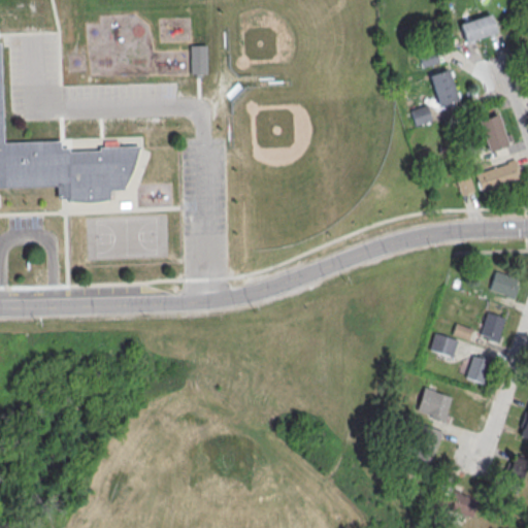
[(460,24),(491,13),(497,32),(466,42),(460,24)]
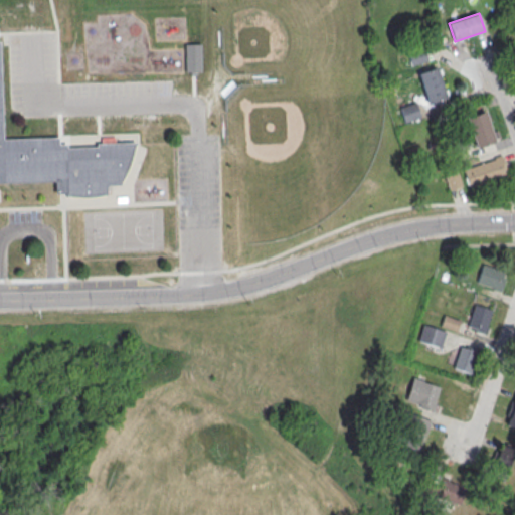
[(419,72),(438,66),(447,98),(430,103),(419,72)]
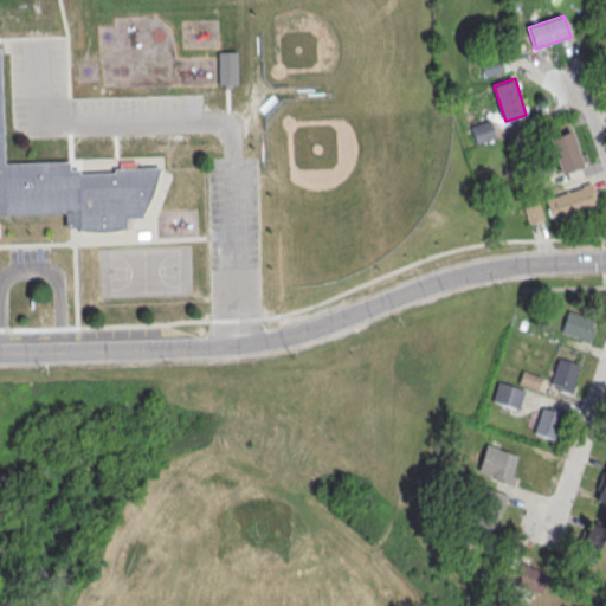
[(469,126),(475,144),(496,137),(490,120),(469,126)]
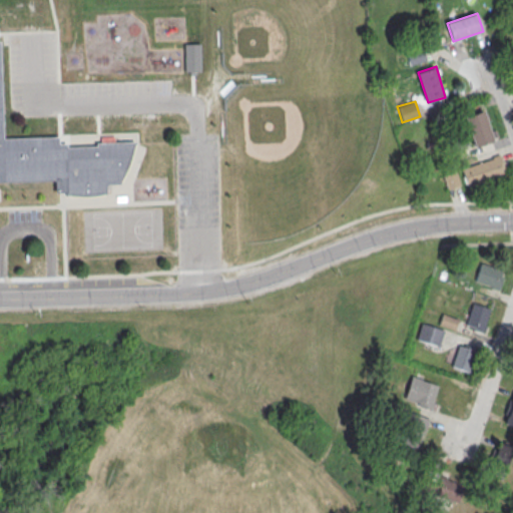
[(0,105),(1,138),(58,136),(58,144),(64,144),(65,146),(94,145),(94,143),(133,142),(130,156),(124,174),(117,183),(104,183),(104,193),(65,195),(65,191),(54,191),(54,179),(0,180),(0,105)]
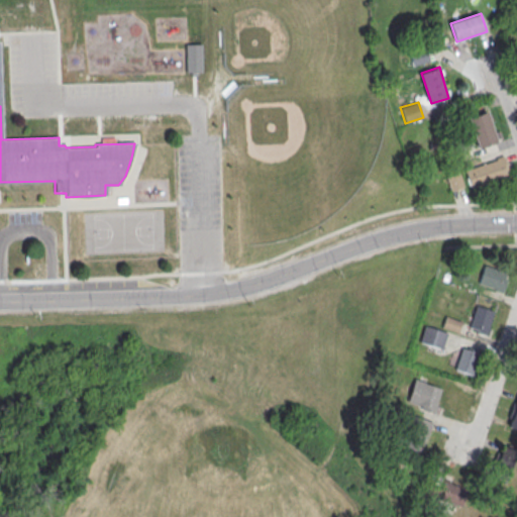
[(470,117),(487,111),(497,142),(479,147),(470,117)]
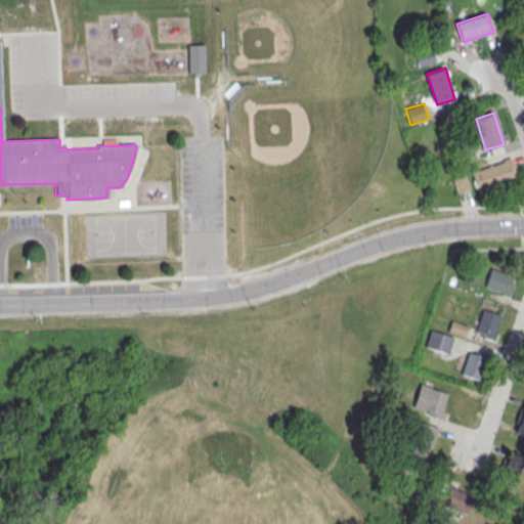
[(472,173),(508,161),(514,178),(478,190),(472,173)]
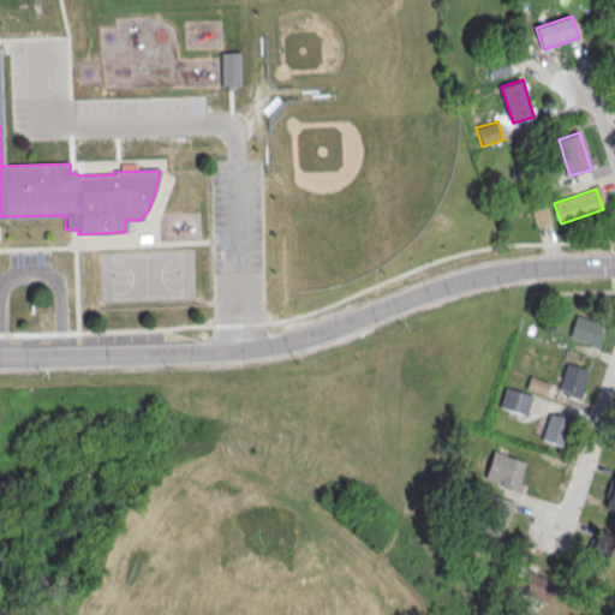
[(537,226),(549,222),(544,208),(532,212),(537,226)]
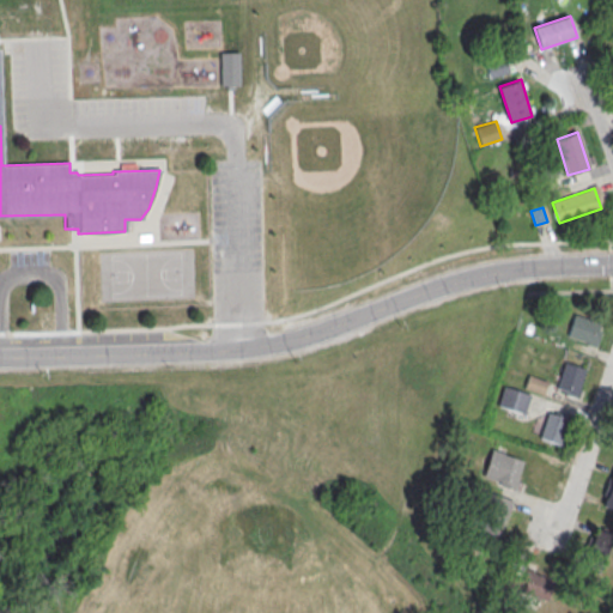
[(596,346),(602,322),(572,315),(566,339),(596,346)]
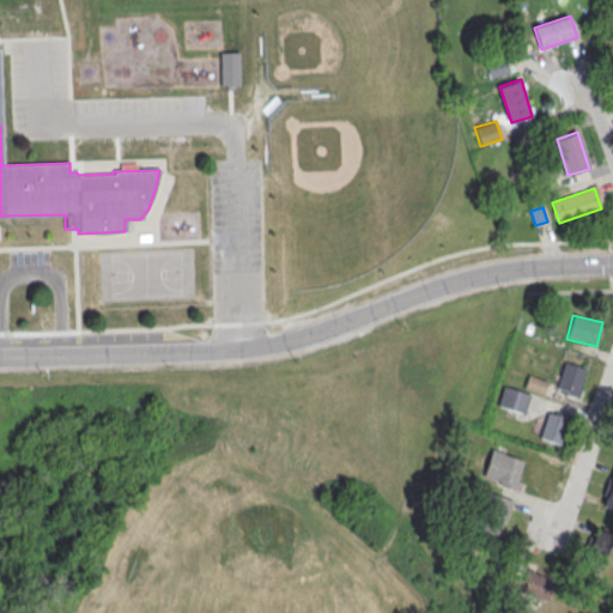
[(565,364),(586,370),(576,399),(556,392),(565,364)]
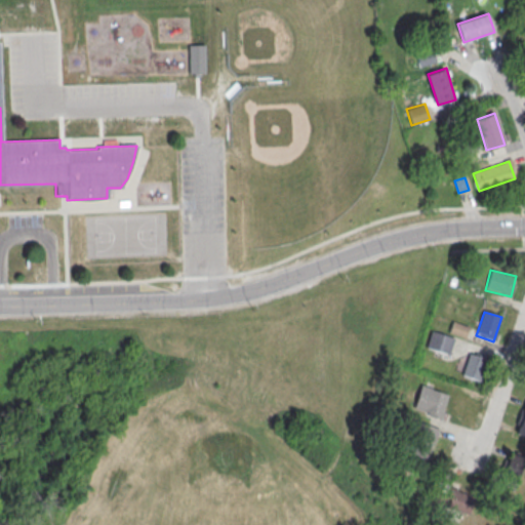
[(452,322),(470,327),(466,338),(449,333),(452,322)]
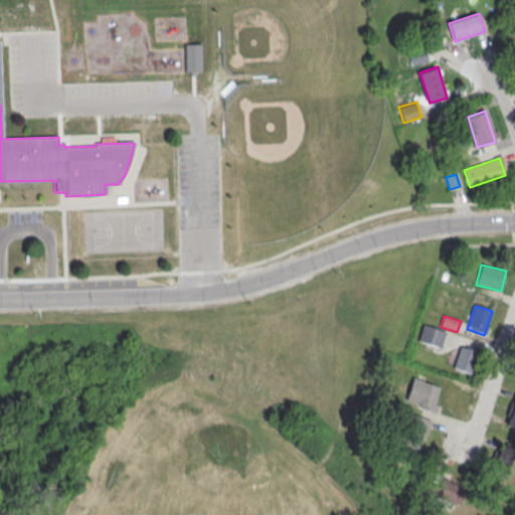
[(422,325),(446,332),(441,348),(417,341),(422,325)]
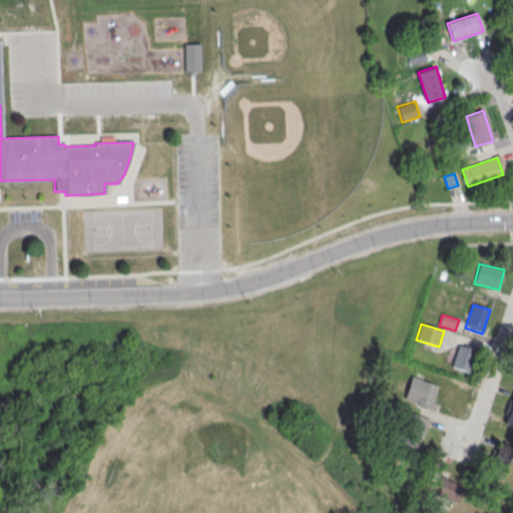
[(459,344),(476,350),(468,373),(451,368),(459,344)]
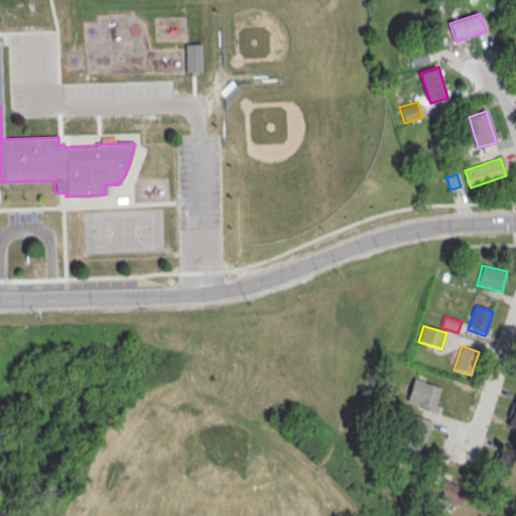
[(423,383),(440,388),(432,412),(415,406),(423,383)]
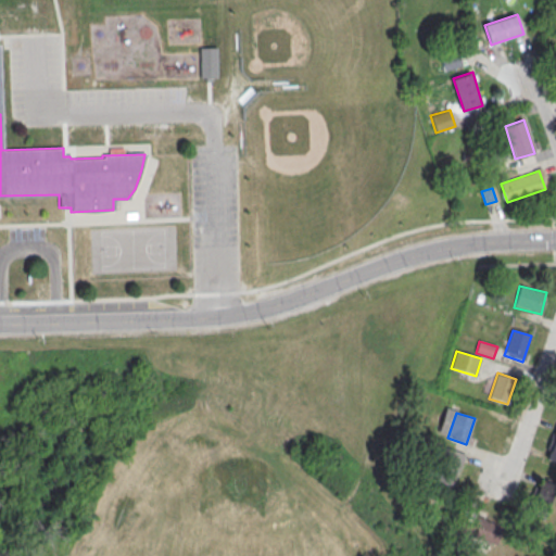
[(555,462),(555,424),(546,458),(555,462)]
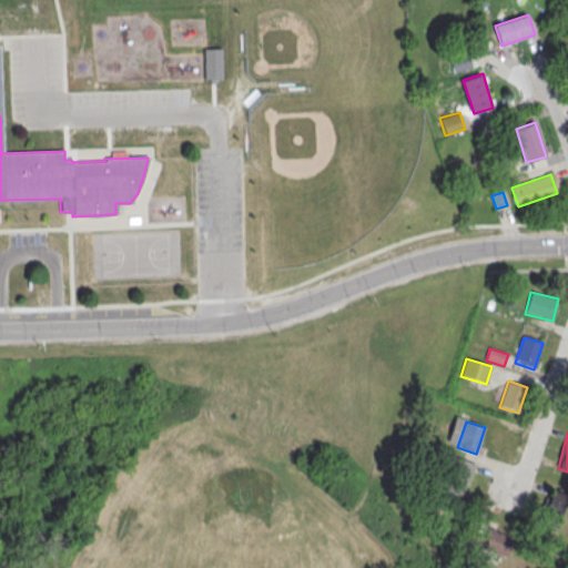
[(443,454),(474,465),(463,498),(443,492),(446,482),(435,477),(443,454)]
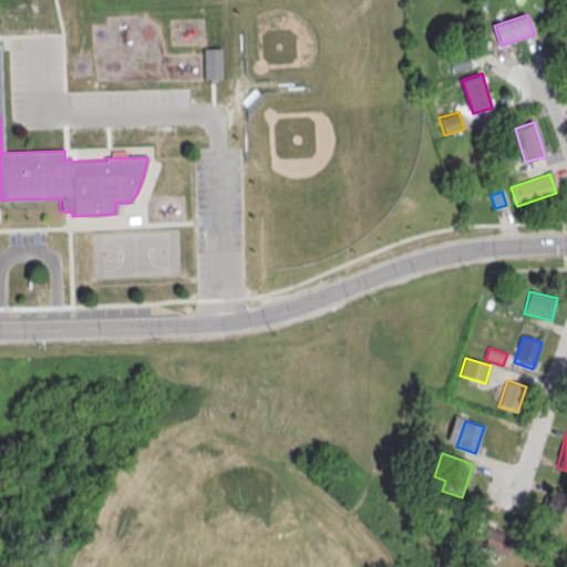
[(552,491),(566,495),(556,529),(540,524),(552,491)]
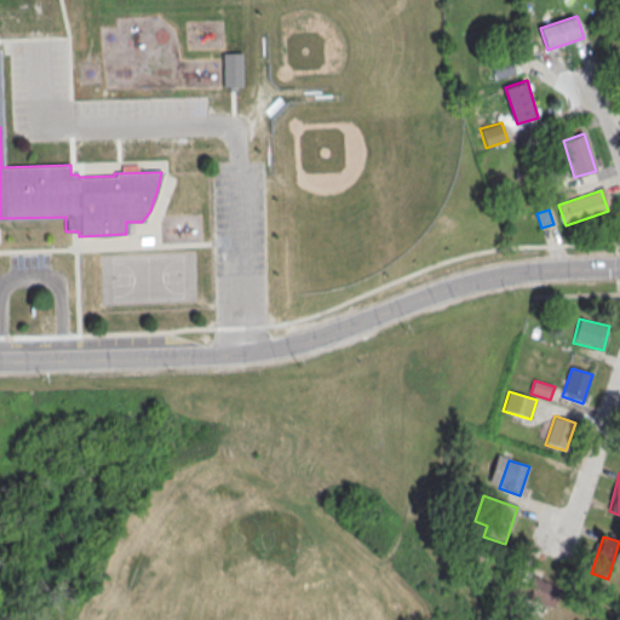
[(558,584),(530,574),(522,596),(550,607),(558,584)]
